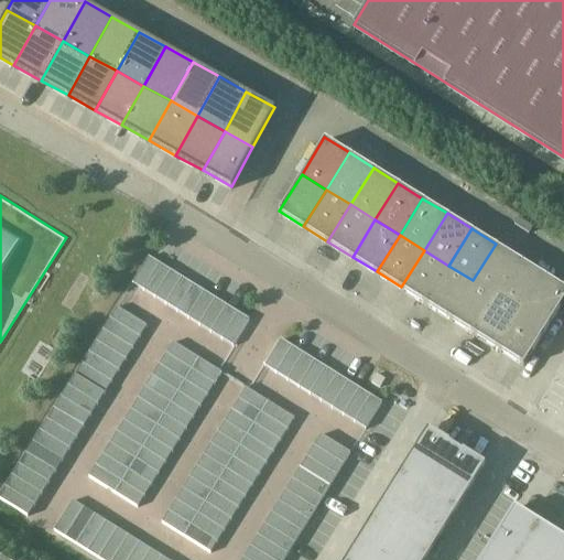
[(498,295),(520,259),(496,244),(473,280),(498,295)]
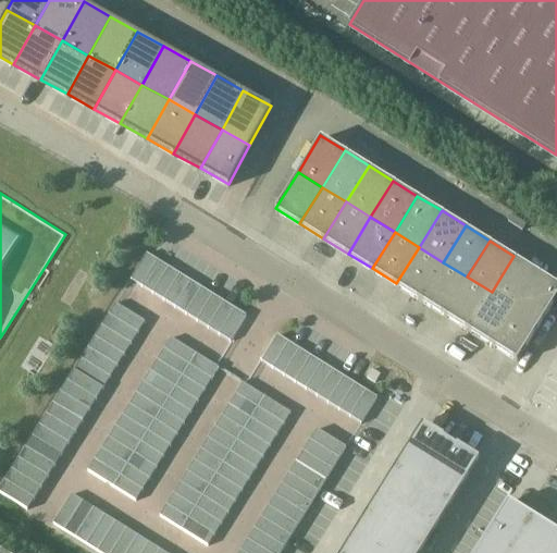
[(420,298),(443,262),(419,247),(396,283),(420,298)]
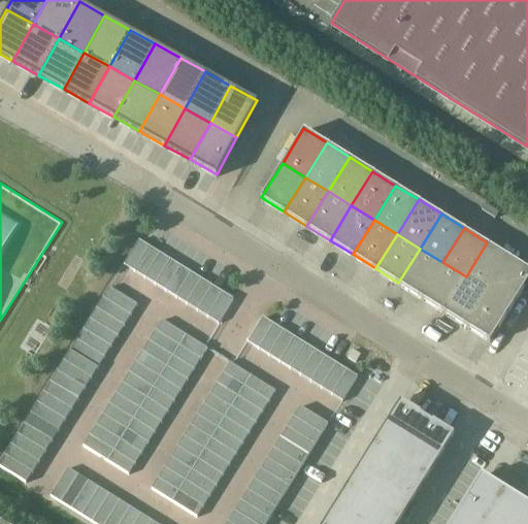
[(139,237),(124,261),(134,268),(150,243),(139,237)]
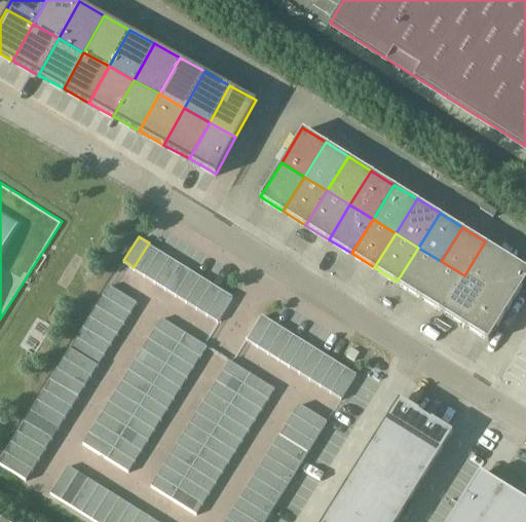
[(487,290),(509,256),(485,241),(464,275),(487,290)]
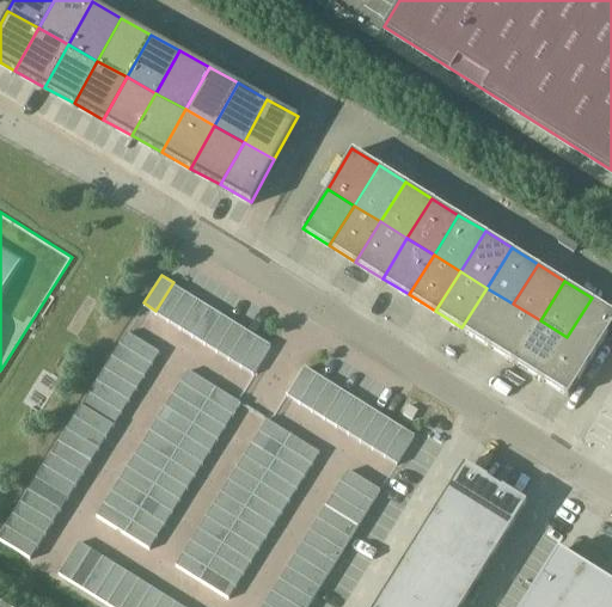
[(173,282),(155,311),(169,318),(185,289),(173,282)]
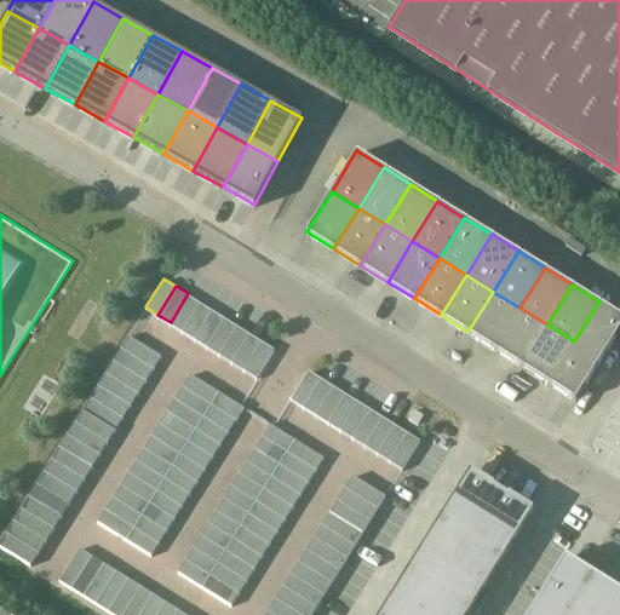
[(495,349),(520,308),(493,292),(468,332),(495,349)]
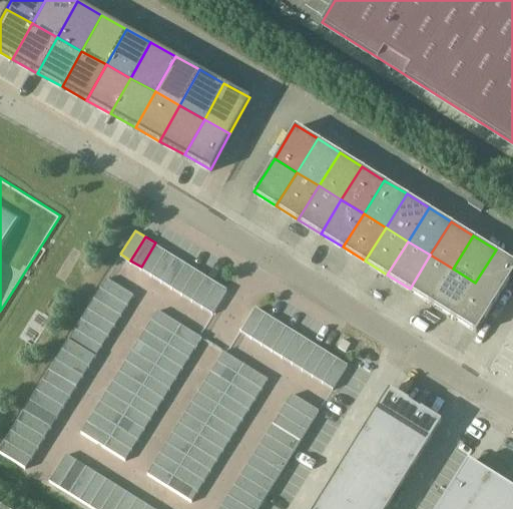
[(155,242),(141,267),(151,274),(166,249),(155,242)]
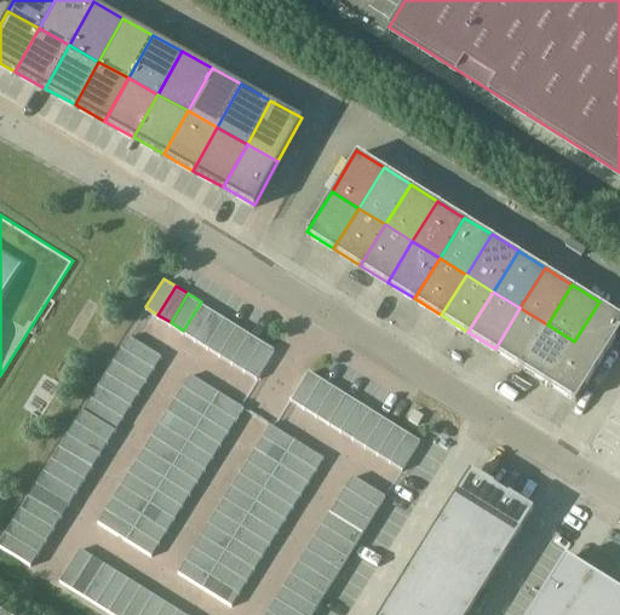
[(201,302),(183,331),(195,338),(213,309),(201,302)]
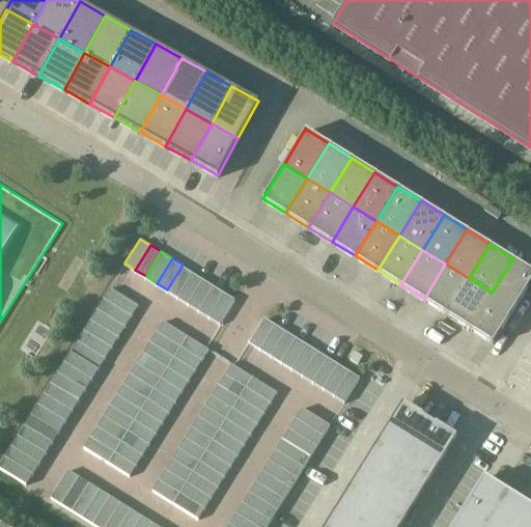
[(514,307),(530,280),(530,269),(513,258),(492,293),(514,307)]
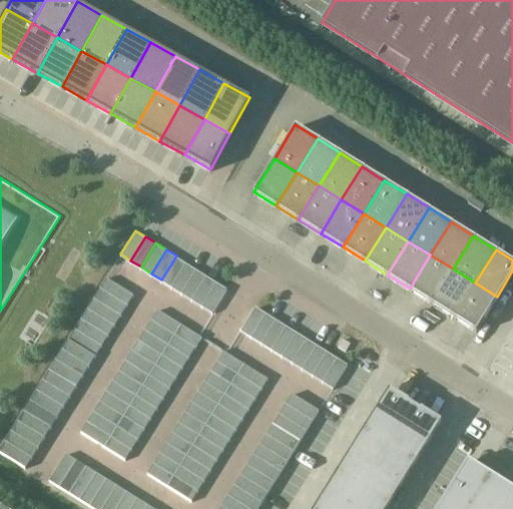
[(432,303),(453,269),(430,255),(410,289),(432,303)]
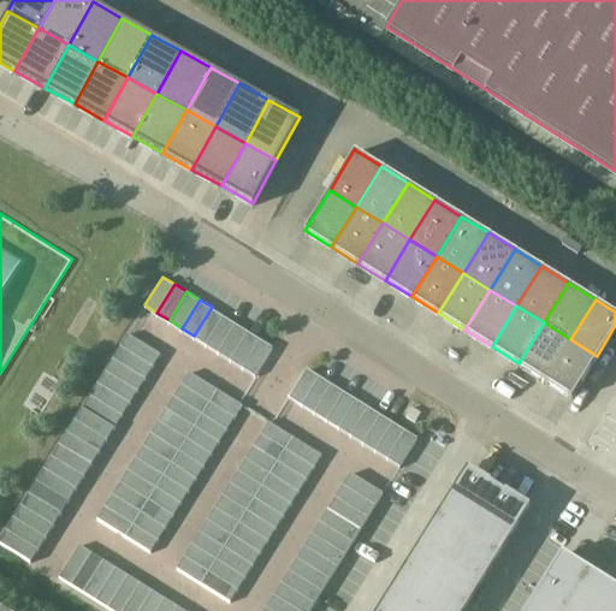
[(212,307),(194,336),(206,343),(224,315),(212,307)]
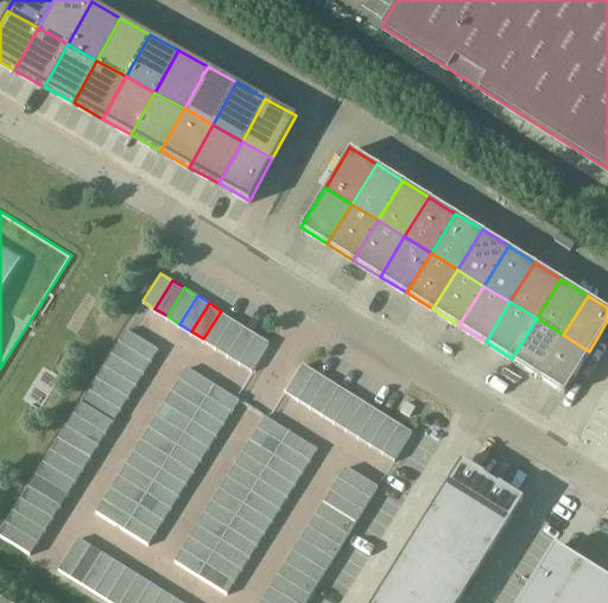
[(221,311),(203,338),(215,347),(233,318),(221,311)]
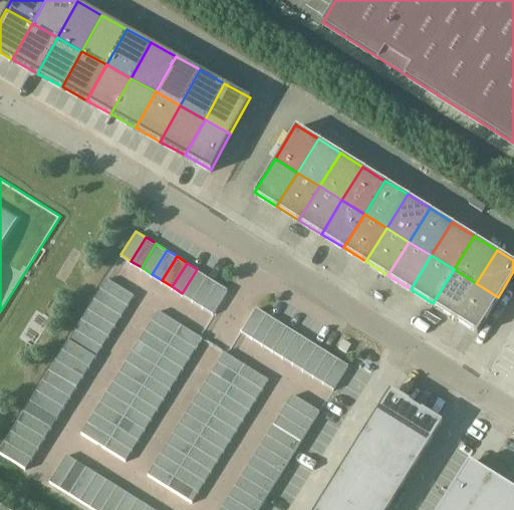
[(197,269),(182,293),(192,299),(207,275),(197,269)]
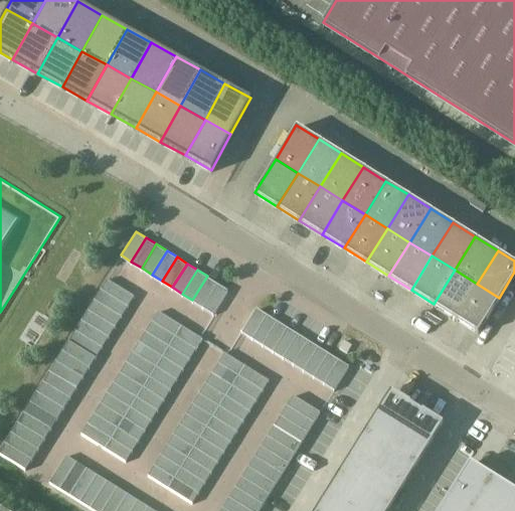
[(456,318),(477,284),(455,270),(434,304),(456,318)]
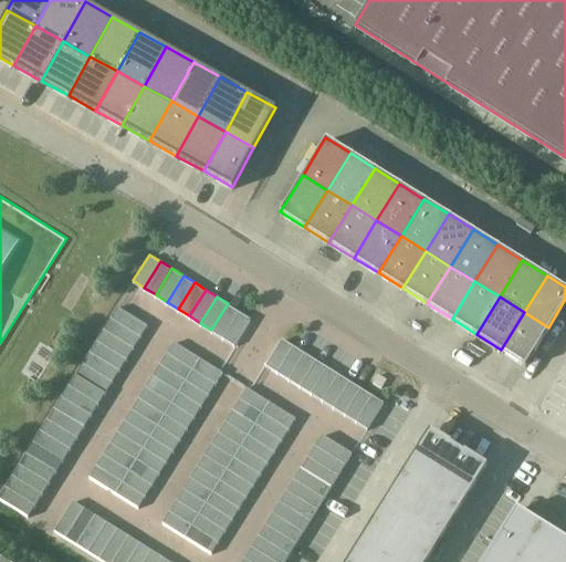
[(228,303),(211,330),(223,336),(239,311),(228,303)]
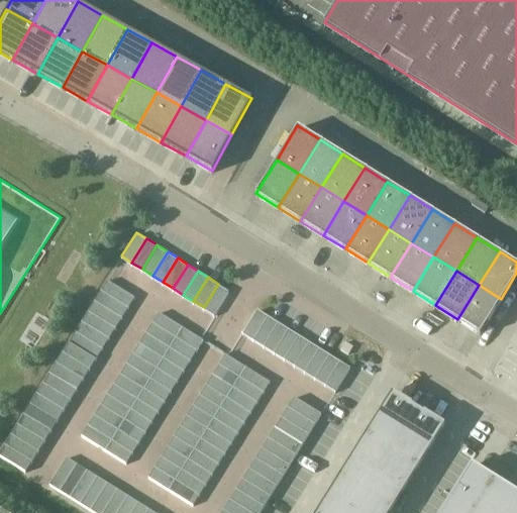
[(135,296),(108,279),(101,289),(128,306),(135,296)]
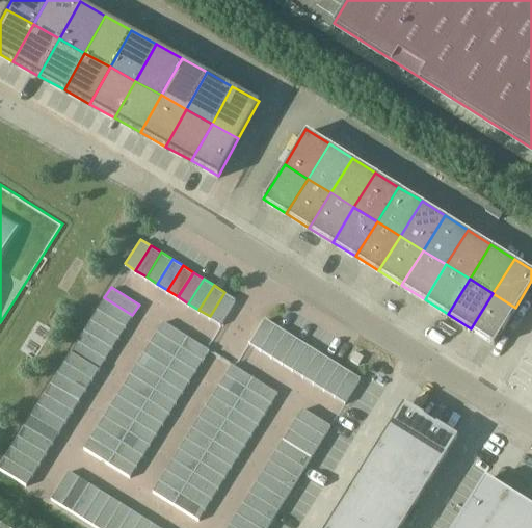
[(224,292),(210,316),(220,323),(236,298),(224,292)]
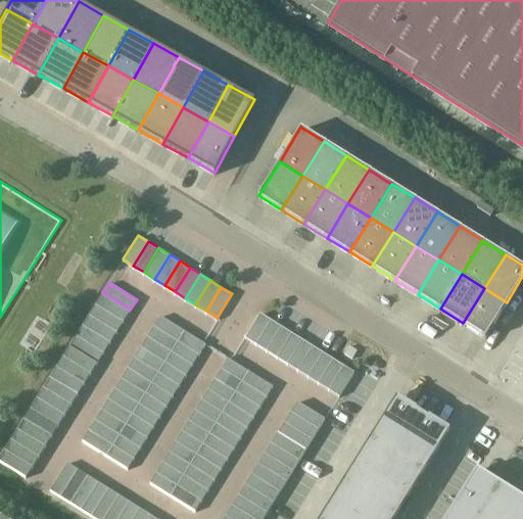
[(485,336),(507,302),(484,288),(463,323),(485,336)]
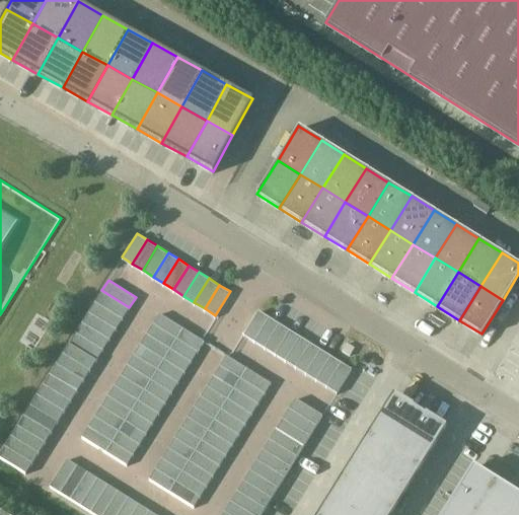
[(129,307),(101,290),(95,300),(123,317),(129,307)]
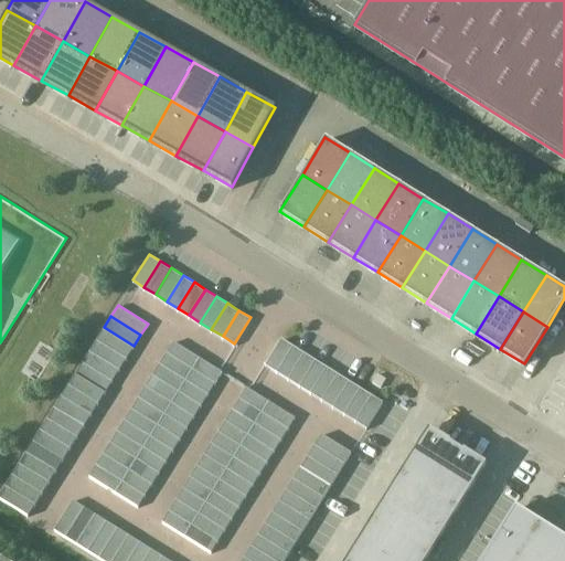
[(134,346),(104,327),(96,338),(127,357),(134,346)]
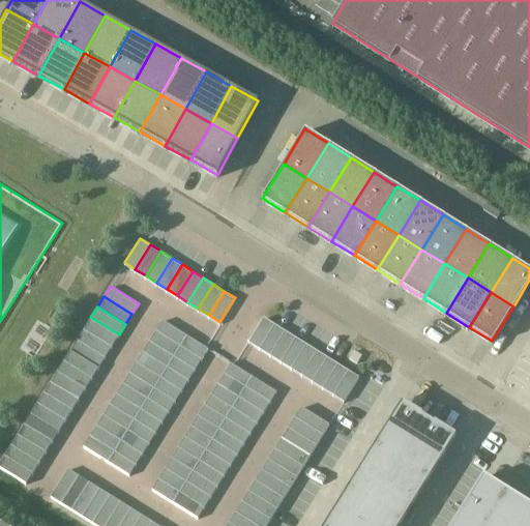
[(265,316),(249,341),(260,348),(275,323),(265,316)]
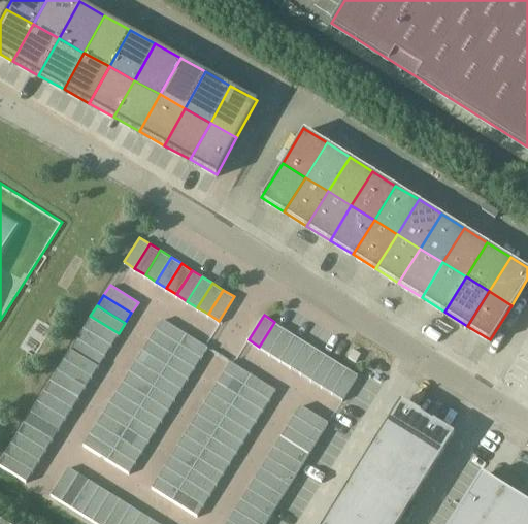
[(119,333),(90,316),(84,326),(111,344),(119,333)]
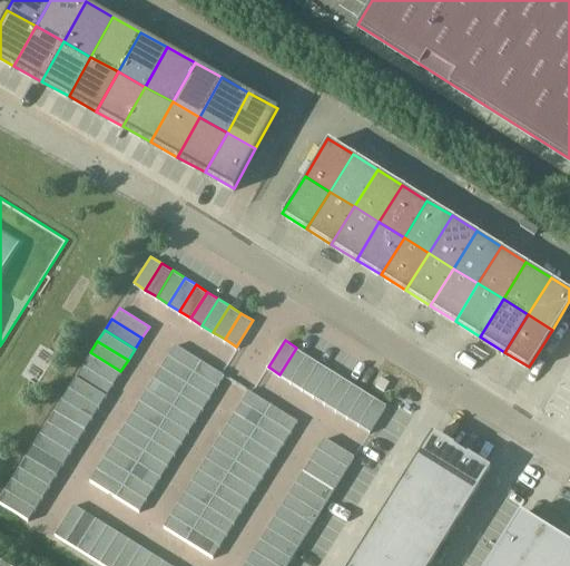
[(203,359),(175,342),(168,353),(195,370),(203,359)]
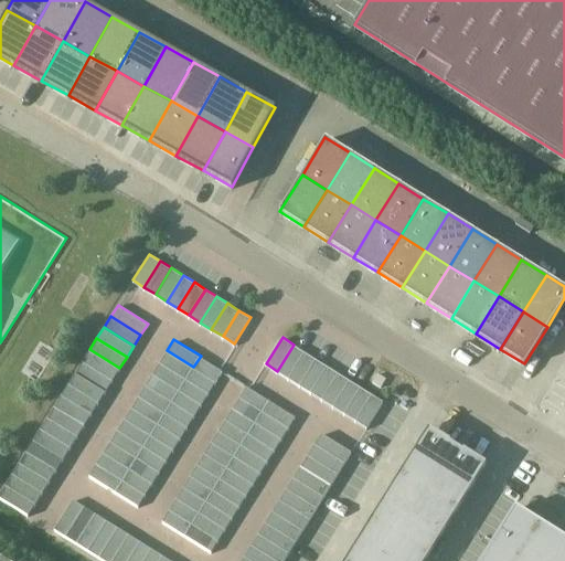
[(294,345),(277,371),(288,378),(305,351),(294,345)]
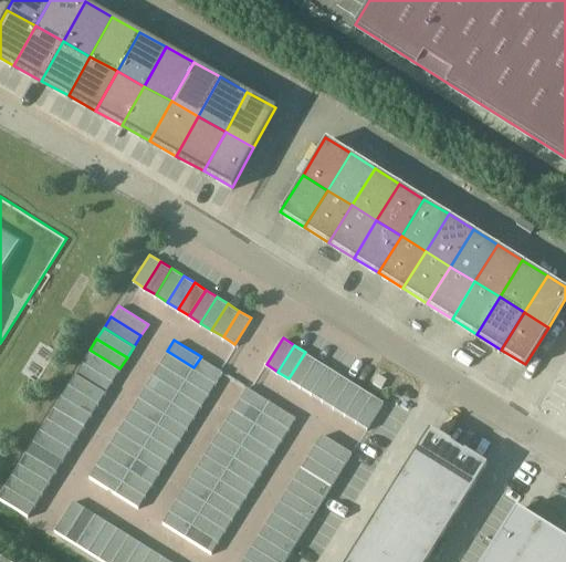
[(119,368),(90,350),(83,361),(113,380),(119,368)]
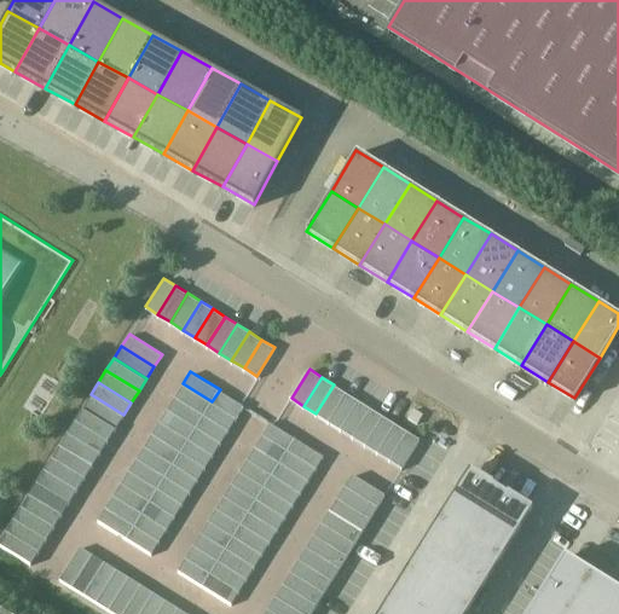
[(212,401),(183,383),(175,395),(204,413),(212,401)]
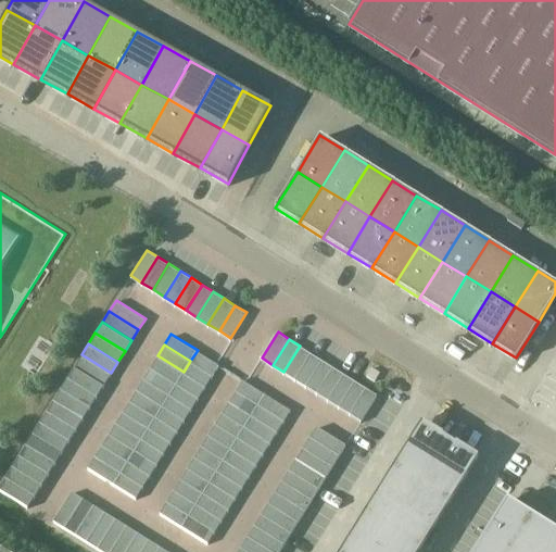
[(300,346),(283,372),(294,378),(311,353),(300,346)]
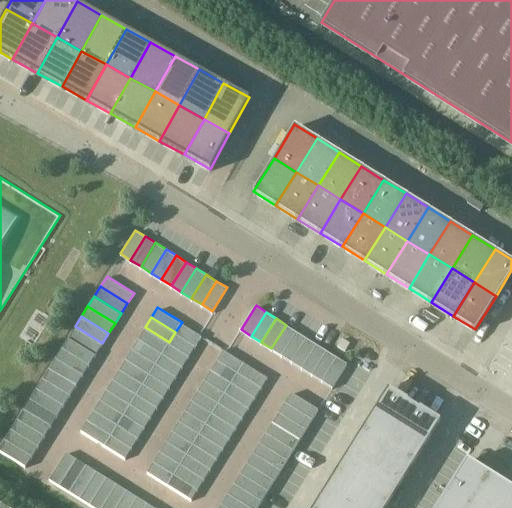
[(202,335),(182,322),(175,332),(196,345),(202,335)]
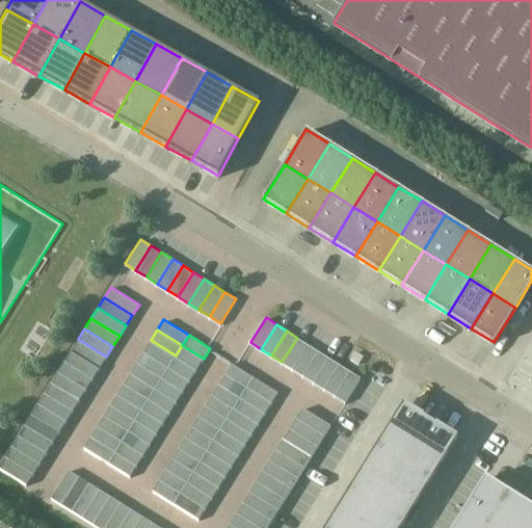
[(297,338),(282,362),(293,369),(308,344),(297,338)]
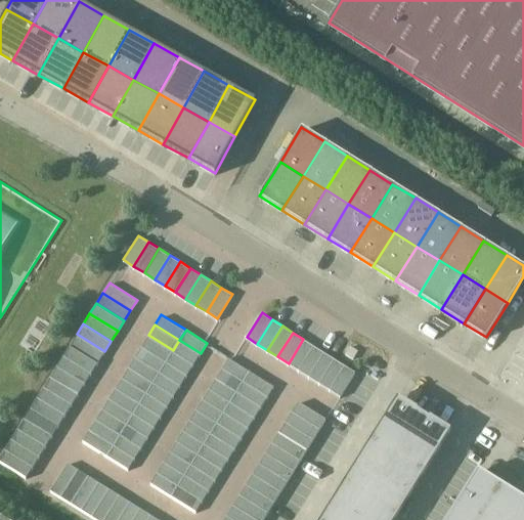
[(104,351),(77,334),(70,345),(98,362),(104,351)]
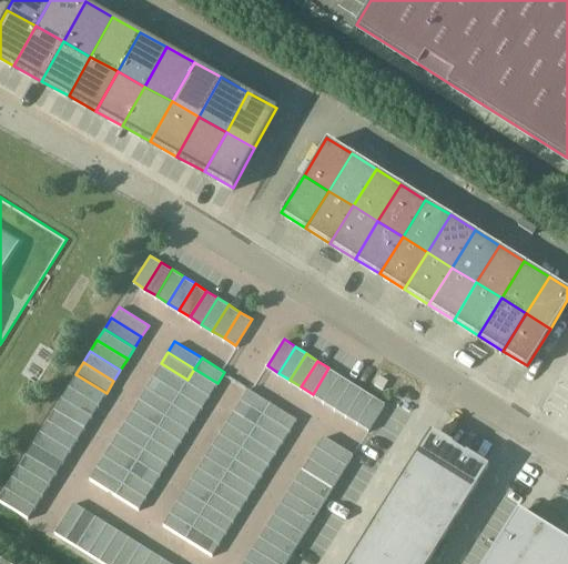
[(188,380),(161,363),(153,375),(181,392),(188,380)]
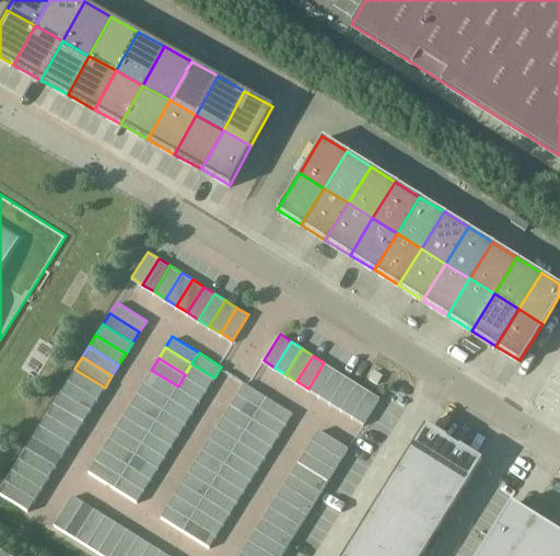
[(324,362),(308,389),(319,395),(336,369),(324,362)]
